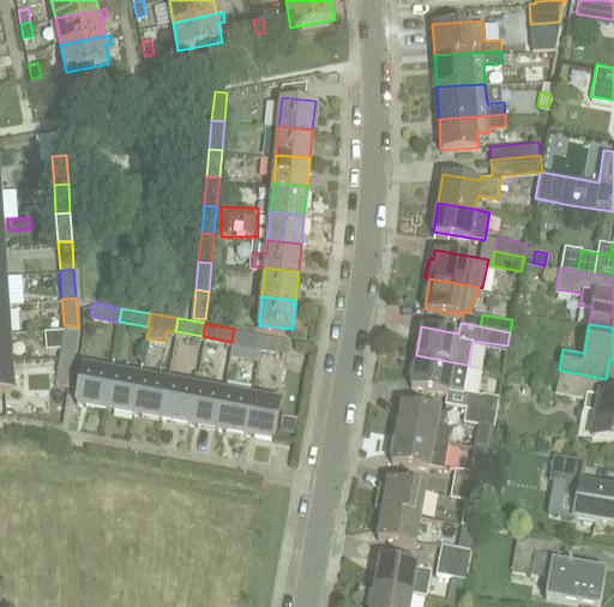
[(59,353),(73,355),(77,326),(64,325),(59,353)]
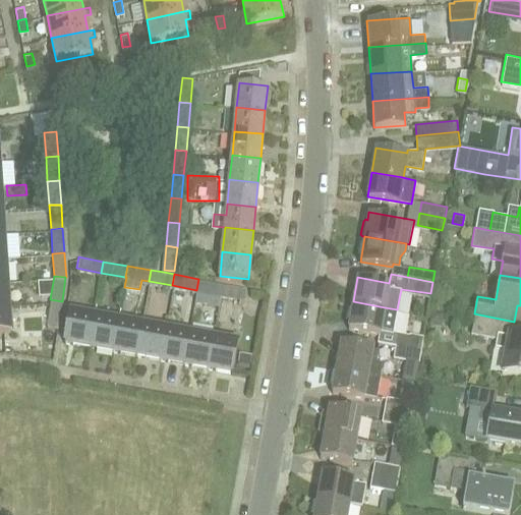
[(196,290),(220,294),(222,283),(198,279),(196,290)]
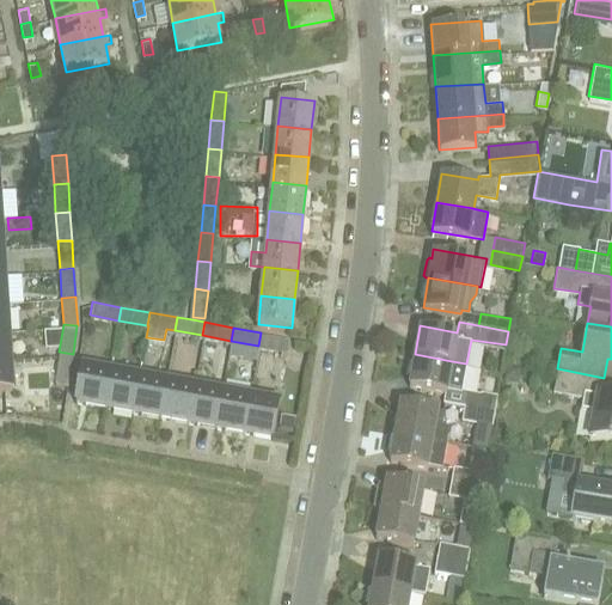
[(0,359),(11,359),(8,330),(0,330),(0,359)]
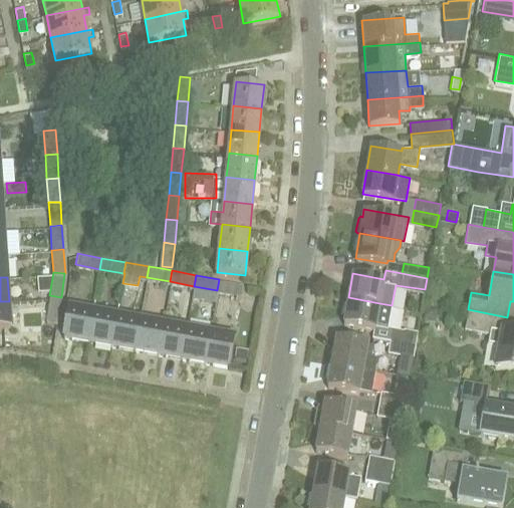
[(243,283),(219,279),(217,290),(241,294),(243,283)]
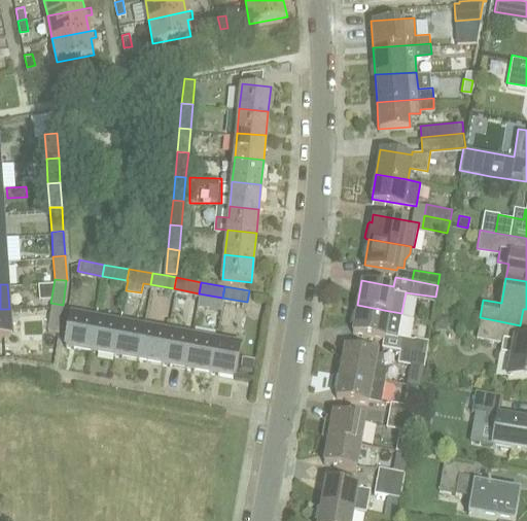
[(209,296),(207,307),(224,309),(226,299),(209,296)]
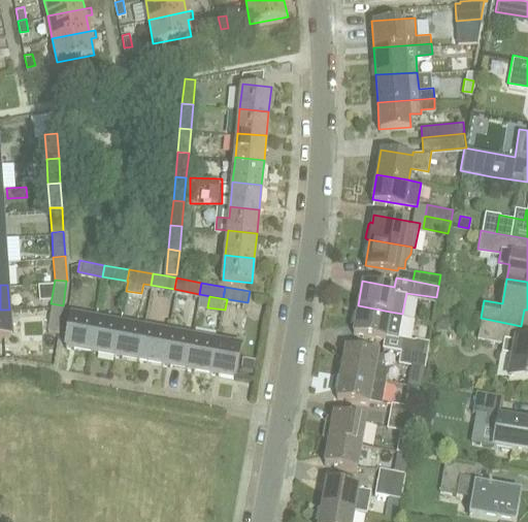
[(63,305),(51,303),(47,329),(59,330),(63,305)]
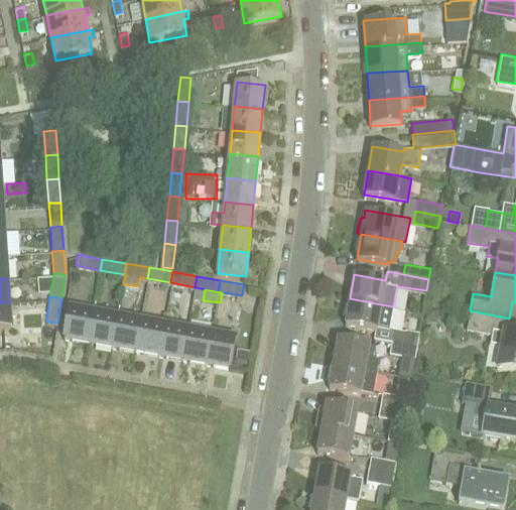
[(377,327),(389,329),(393,306),(381,304),(350,298),(345,323),(377,329),(377,327)]
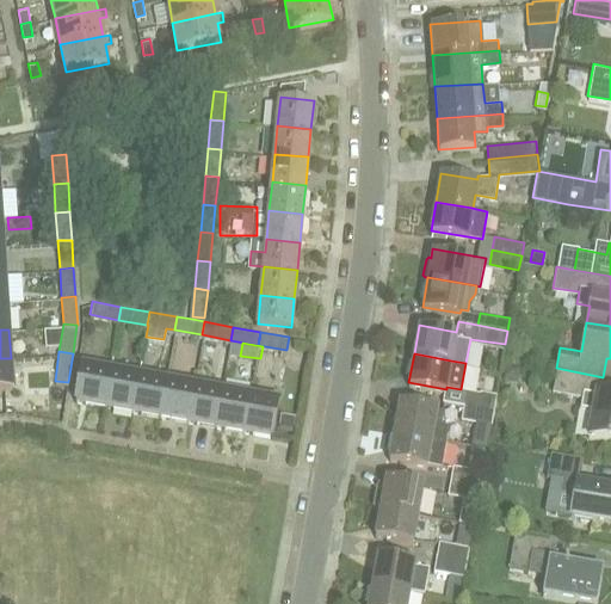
[(0,387),(12,386),(11,358),(0,358),(0,387)]
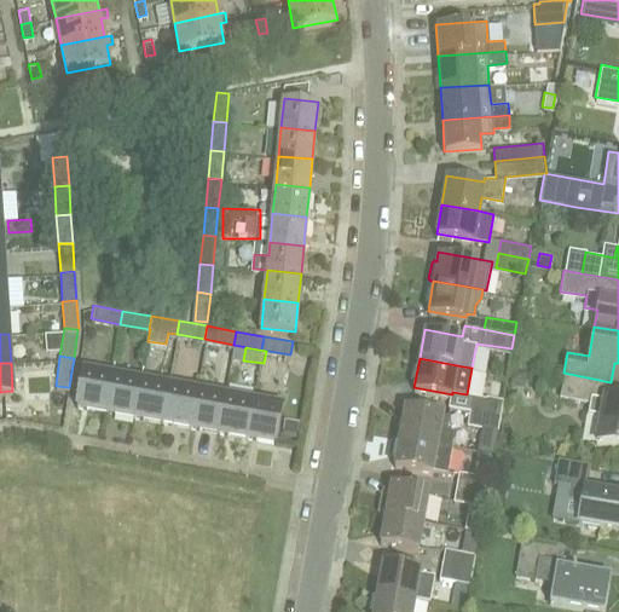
[(106,409),(113,373),(85,368),(79,404),(106,409)]
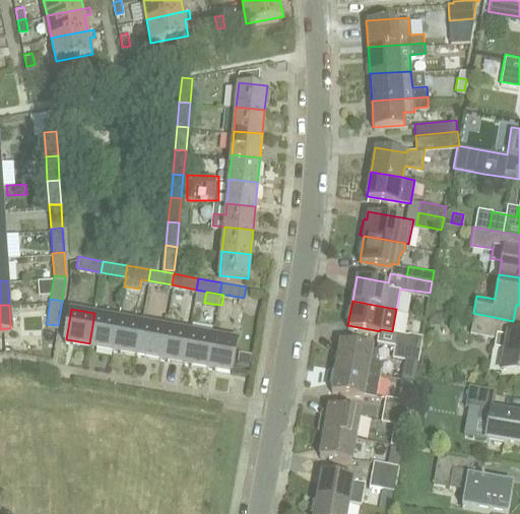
[(430,309),(428,320),(439,322),(441,311),(430,309)]
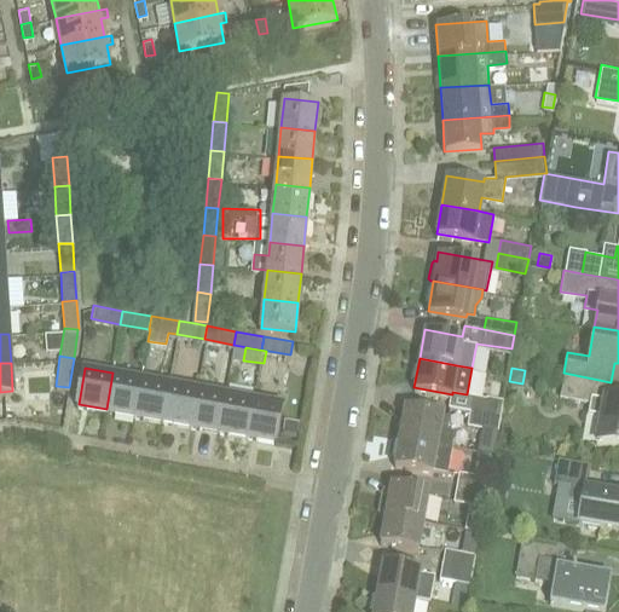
[(136,414),(142,377),(113,373),(106,409),(136,414)]
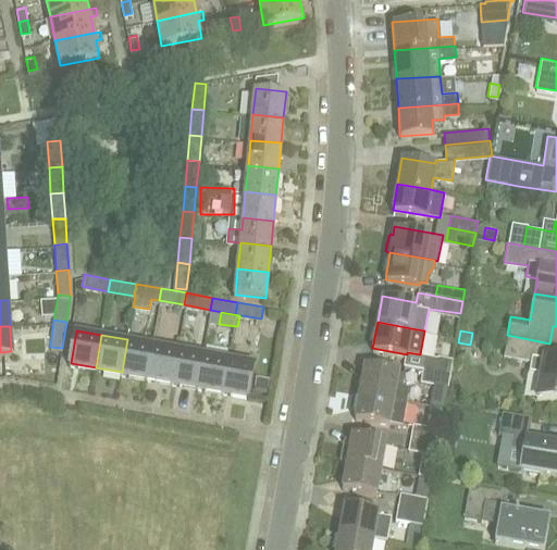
[(556,399),(556,358),(547,357),(549,344),(507,335),(504,354),(530,359),(528,370),(540,372),(535,396),(556,399)]
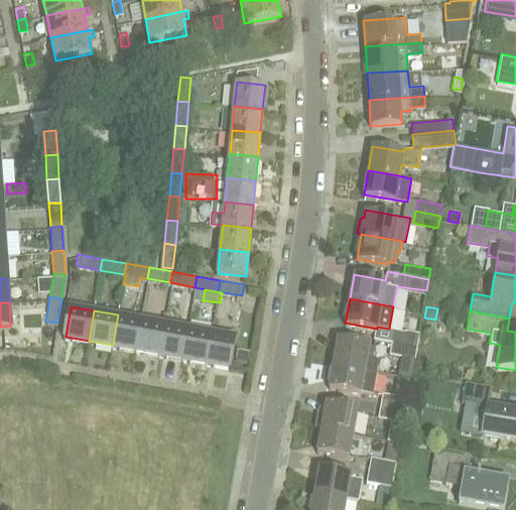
[(136,349),(142,320),(118,314),(113,345),(136,349)]
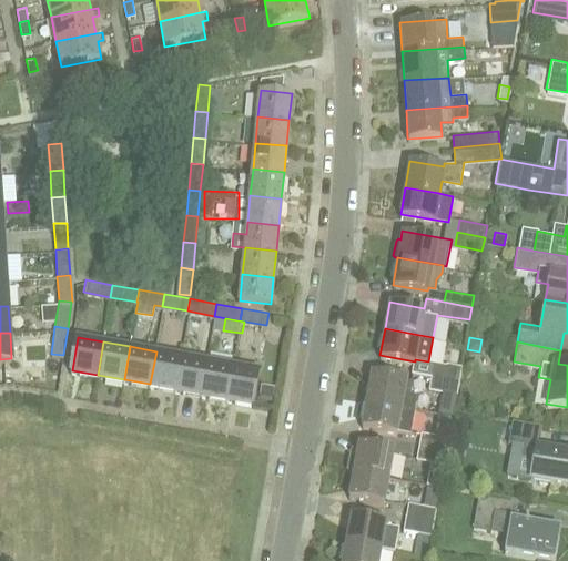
[(176,389),(182,356),(156,352),(150,384),(176,389)]
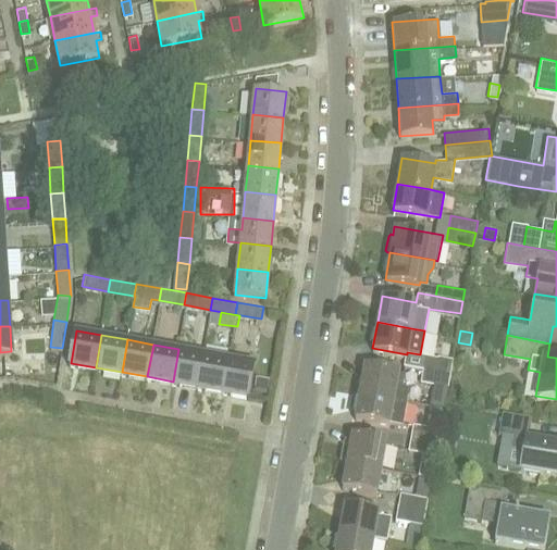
[(198,386),(205,353),(178,349),(173,382),(198,386)]
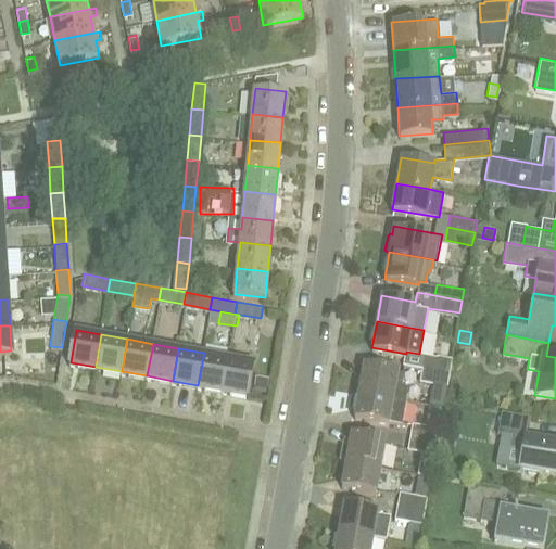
[(224,390),(229,357),(204,353),(198,385),(224,390)]
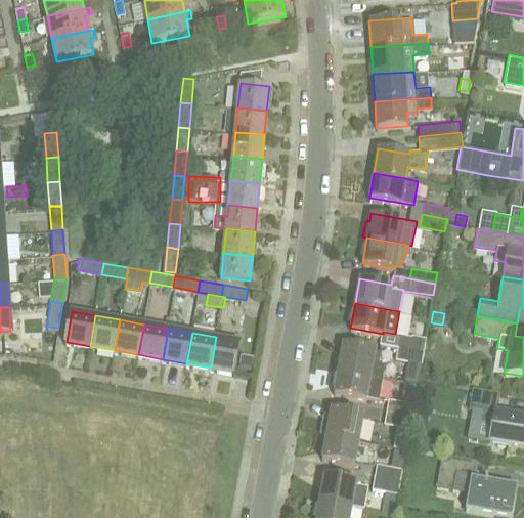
[(398,345),(424,349),(426,338),(400,334),(398,345)]
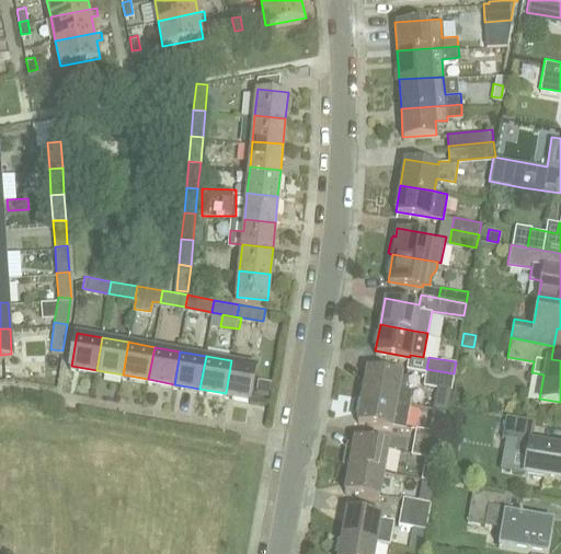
[(251,397),(258,366),(231,360),(226,393),(251,397)]
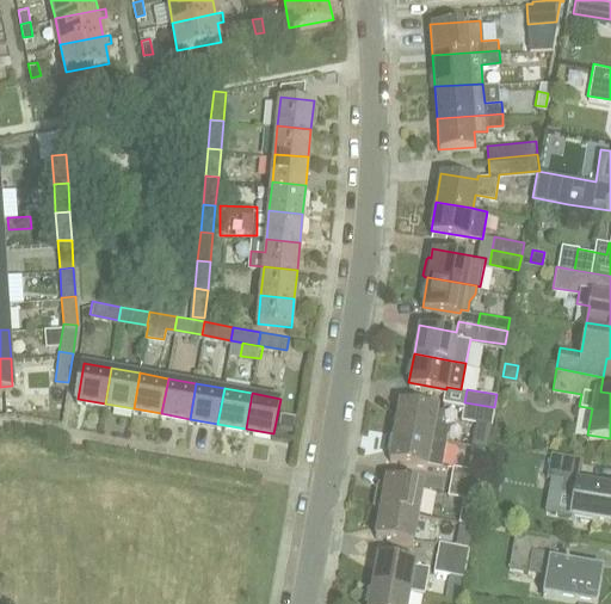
[(444,407),(437,406),(400,399),(395,427),(446,437),(449,423),(442,421),(444,407)]
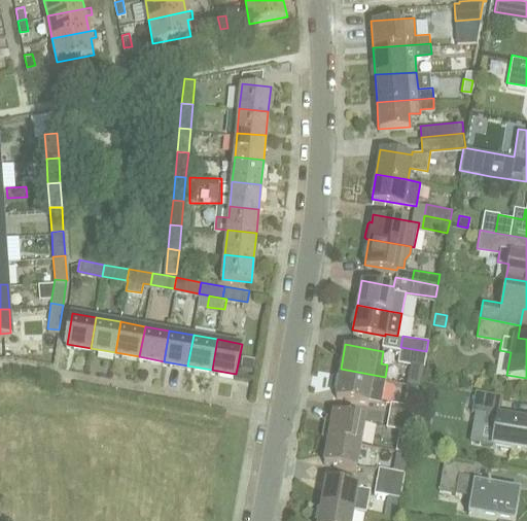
[(423,363),(426,351),(400,347),(398,359),(423,363)]
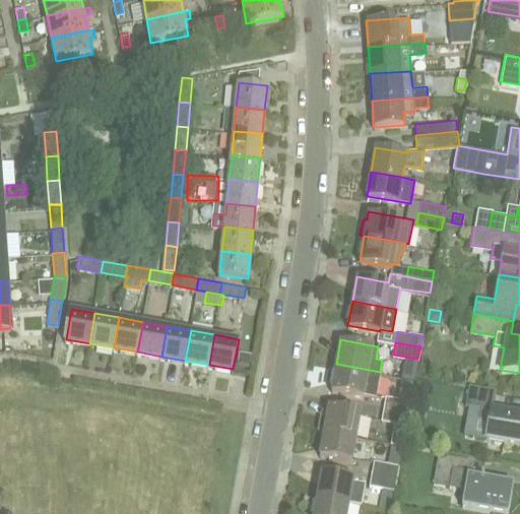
[(376,394),(380,372),(336,364),(331,388),(364,394),(364,392),(376,394)]
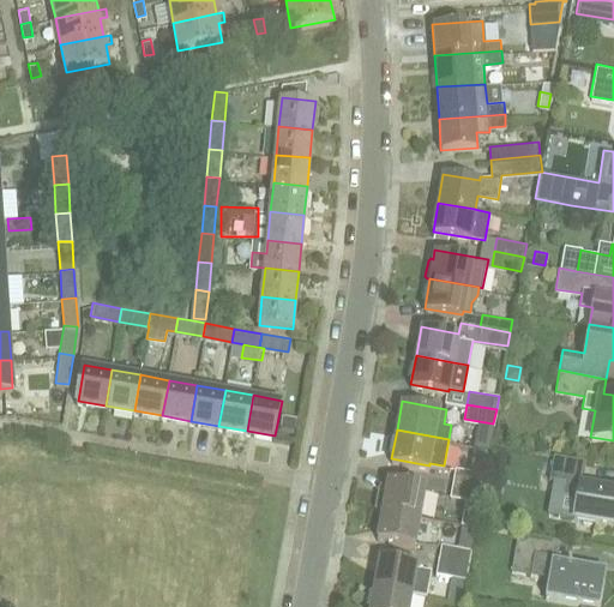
[(575,516),(613,522),(613,487),(582,481),(585,458),(553,452),(549,476),(565,479),(563,493),(578,496),(575,516)]
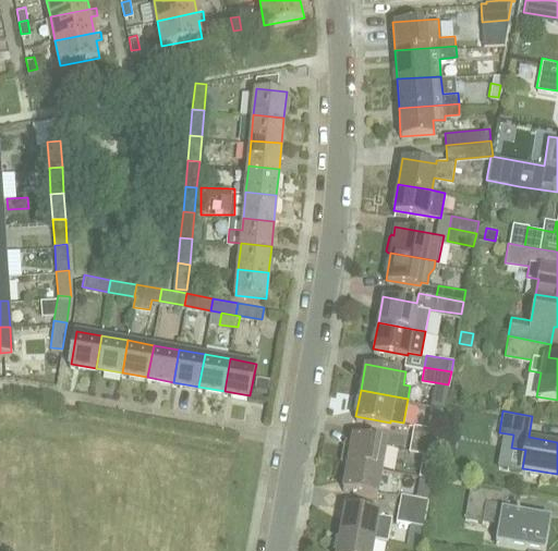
[(413,424),(411,436),(440,441),(443,429),(413,424)]
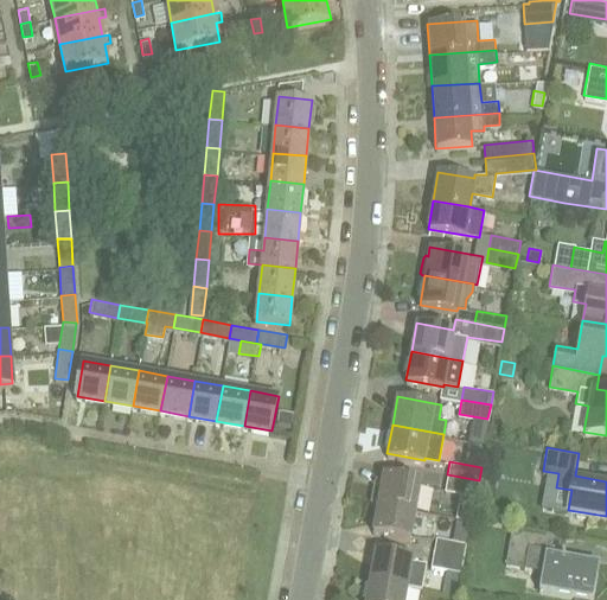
[(421,479),(384,472),(382,484),(375,483),(372,497),(379,498),(378,500),(416,508),(421,479)]
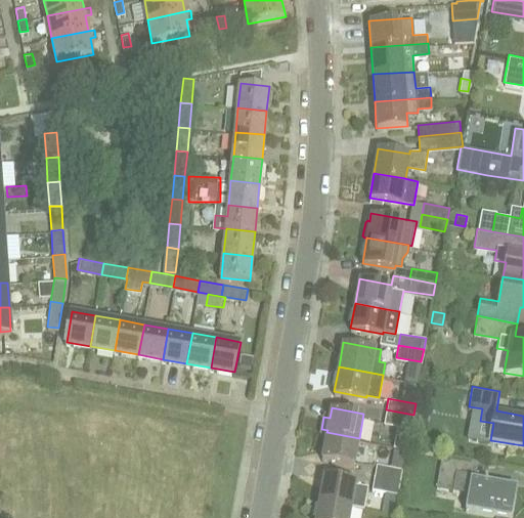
[(406,447),(413,415),(386,409),(384,422),(397,425),(394,445),(406,447)]
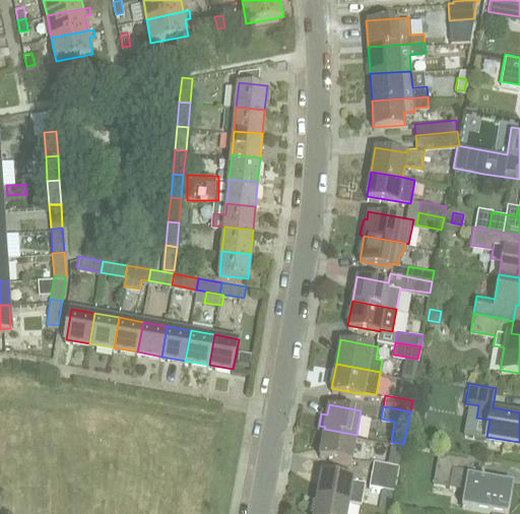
[(351,459),(356,435),(324,429),(320,453),(351,459)]
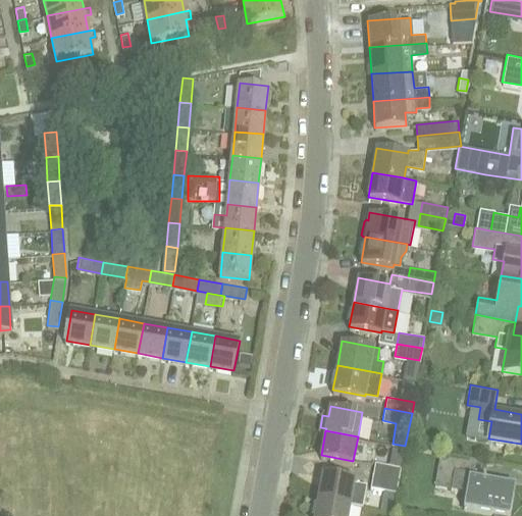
[(516,483),(484,477),(487,458),(441,450),(435,483),(466,489),(463,506),(510,514),(516,483)]
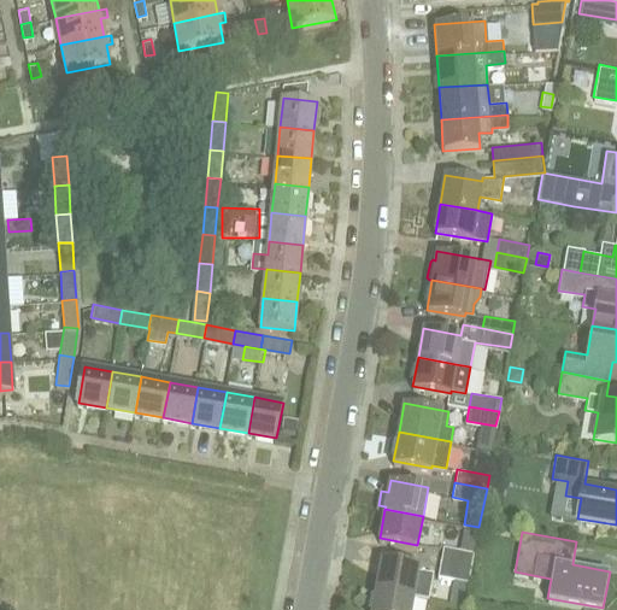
[(442,559),(471,564),(474,551),(445,545),(442,559)]
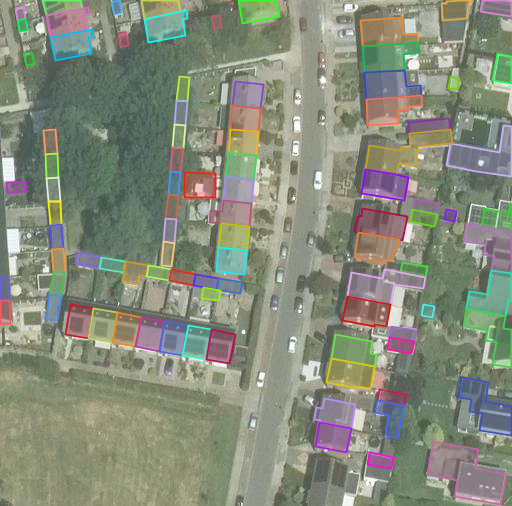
[(348,468),(317,463),(312,487),(344,492),(356,494),(360,473),(347,471),(348,468)]
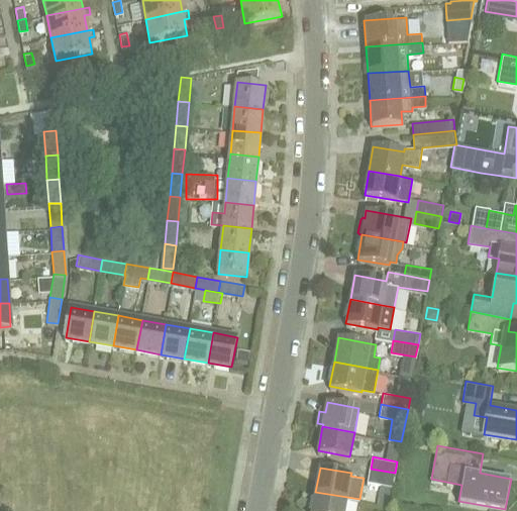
[(395,473),(371,469),(368,481),(393,485),(395,473)]
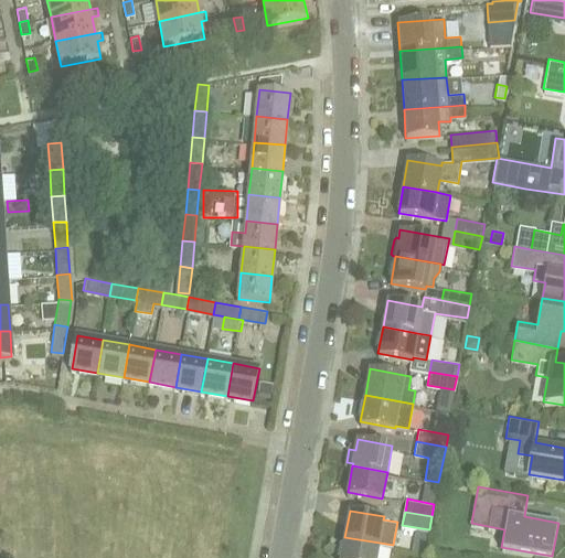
[(376,557),(380,543),(344,537),(340,557),(376,557)]
